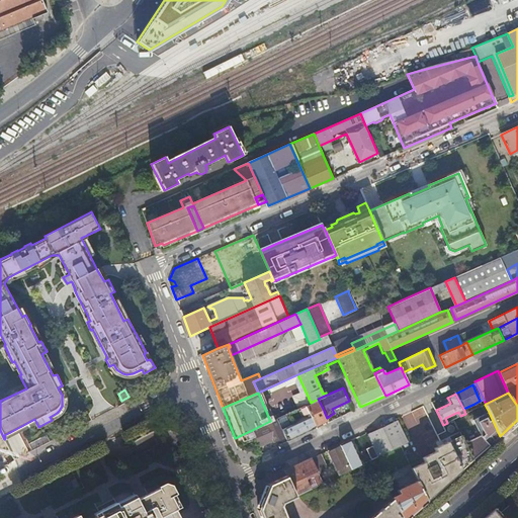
[(306,405),(311,416),(315,425),(327,419),(324,411),(318,399),(311,403),(306,405)]
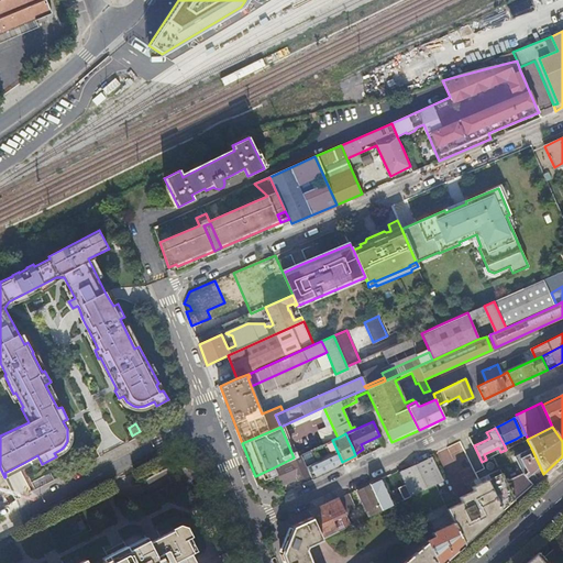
[(504,444),(506,450),(518,443),(516,439),(504,444)]
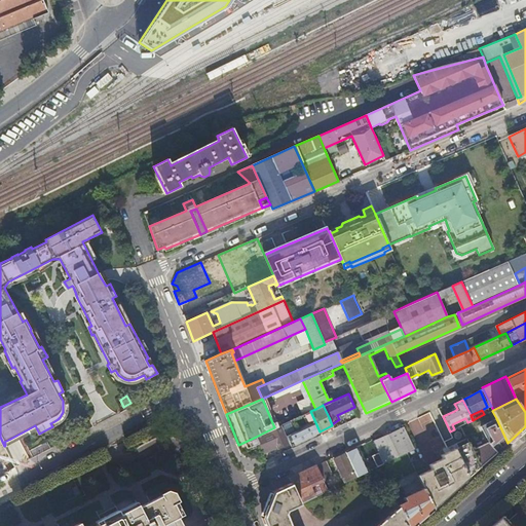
[(291,420),(296,430),(304,427),(299,416),(291,420)]
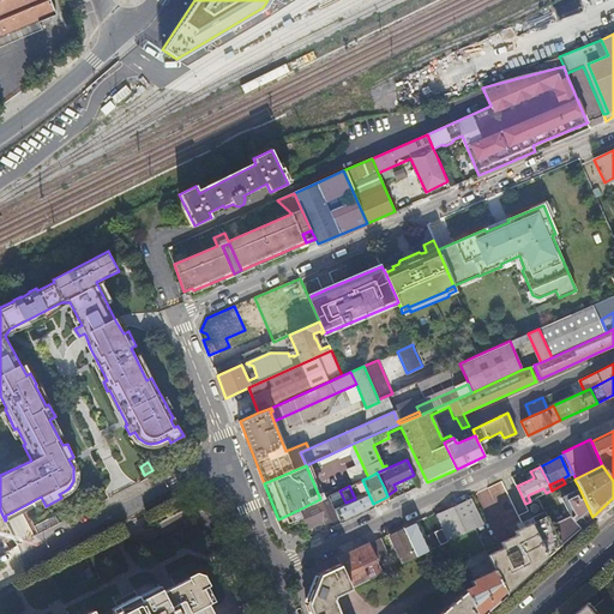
[(98,488),(90,492),(95,500),(102,497),(98,488)]
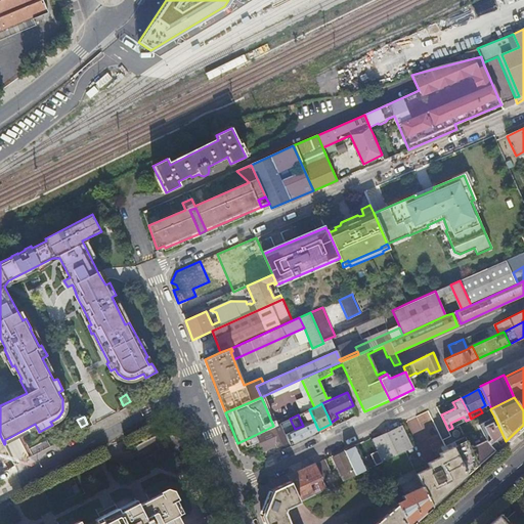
[(500,445),(506,441),(494,417),(479,424),(486,439),(471,447),(479,465),(495,449),(490,444),(495,440),(500,445)]
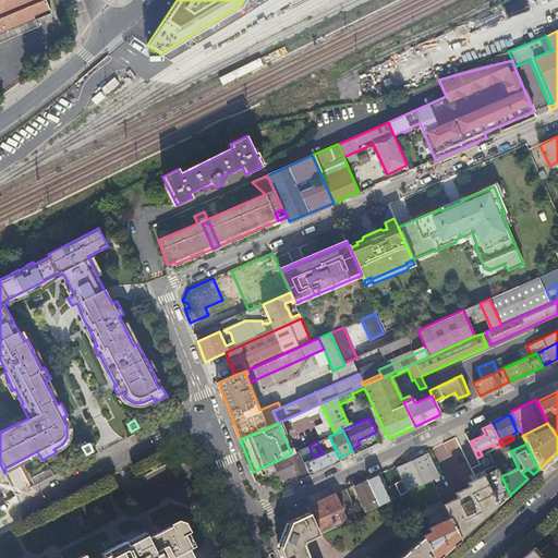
[(305,461),(314,457),(308,446),(301,449),(305,461)]
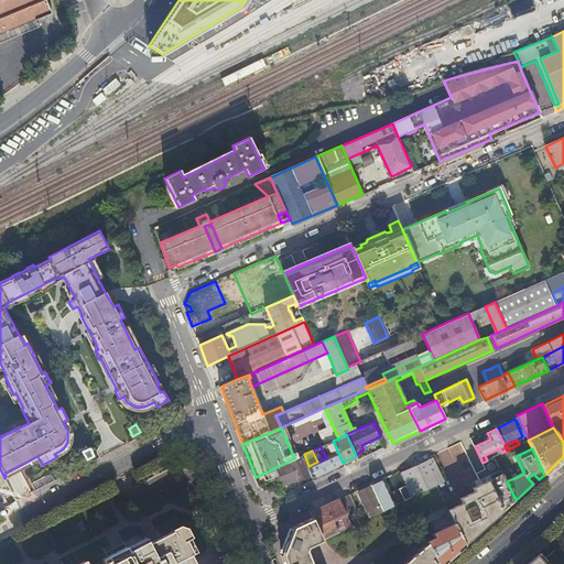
[(326,458),(317,462),(308,466),(307,467),(313,480),(321,477),(318,474),(343,463),(338,453),(326,458)]
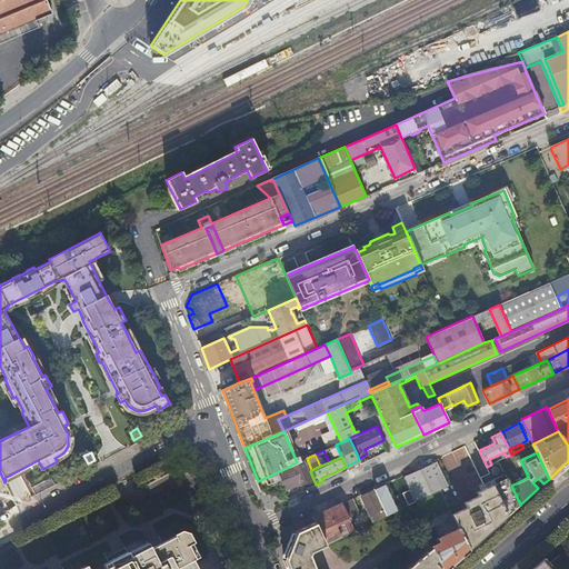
[(311,479),(302,460),(297,462),(277,472),(281,481),(285,489),(302,482),(302,483),(311,479)]
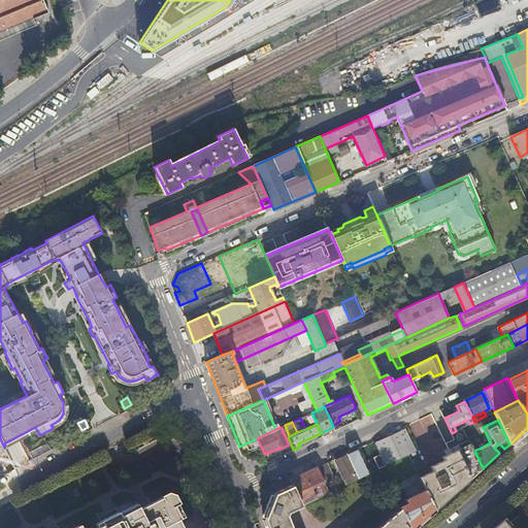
[(415,452),(404,429),(375,442),(380,453),(386,465),(415,452)]
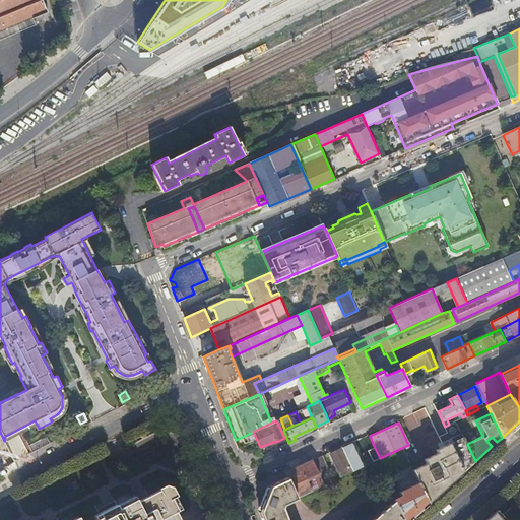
[(253,432),(236,440),(239,448),(257,440),(253,432)]
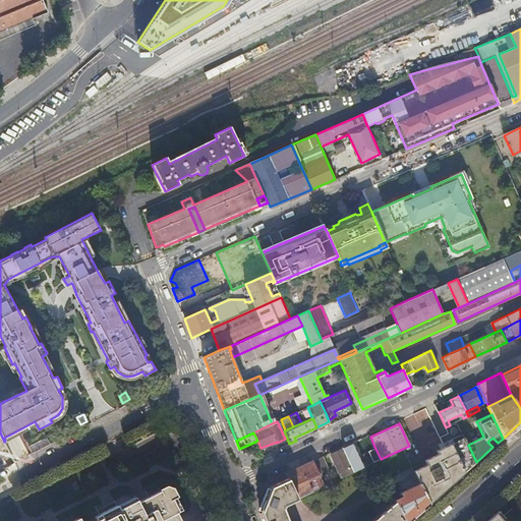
[(468,445),(463,435),(453,440),(454,443),(438,451),(440,455),(424,462),(425,465),(414,471),(414,473),(419,483),(428,503),(440,494),(476,462),(468,445)]
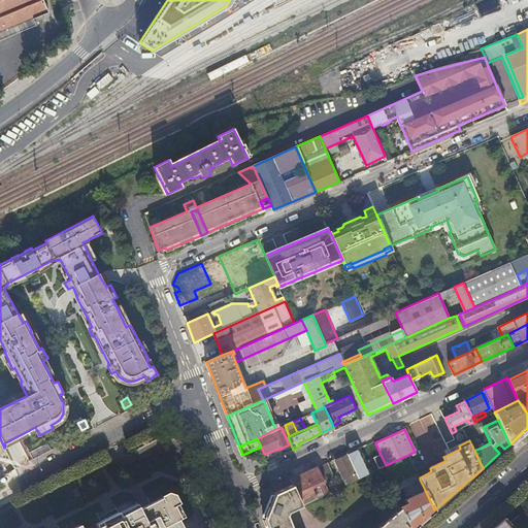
[(369,473),(357,449),(347,454),(348,455),(356,473),(357,475),(359,479),(369,473)]
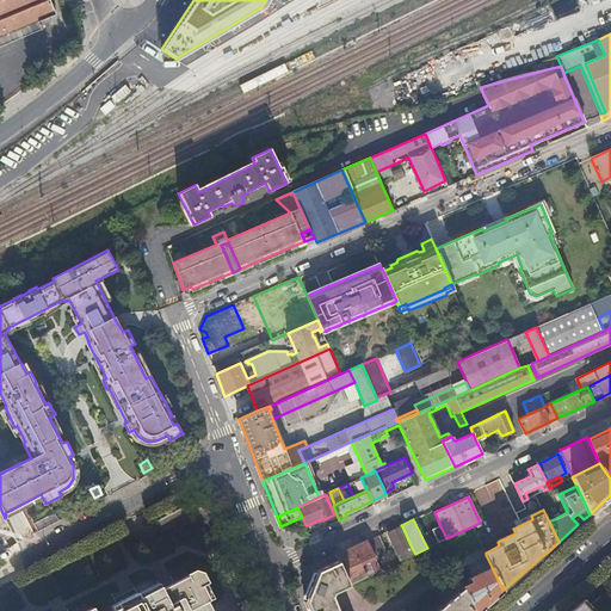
[(442,541),(446,538),(439,524),(426,530),(433,544),(442,541)]
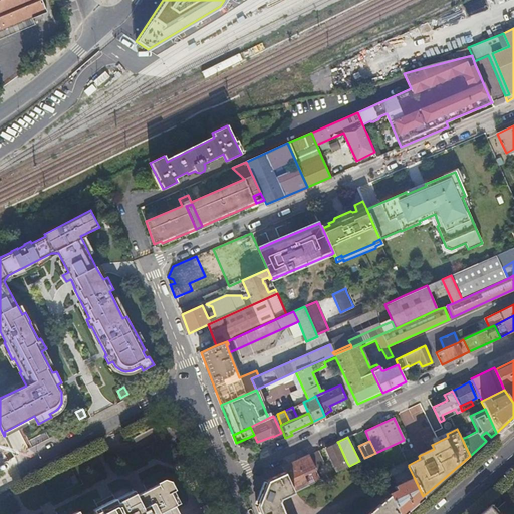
[(346,461),(342,453),(341,453),(337,444),(326,449),(337,472),(349,466),(347,463),(346,461)]
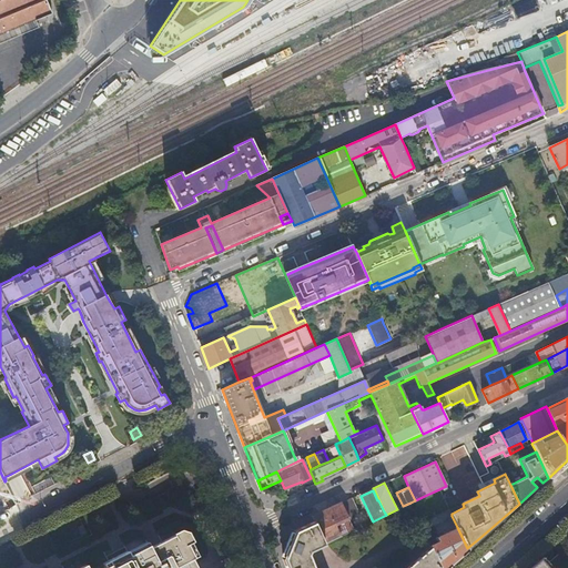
[(358,513),(352,497),(342,503),(348,517),(358,513)]
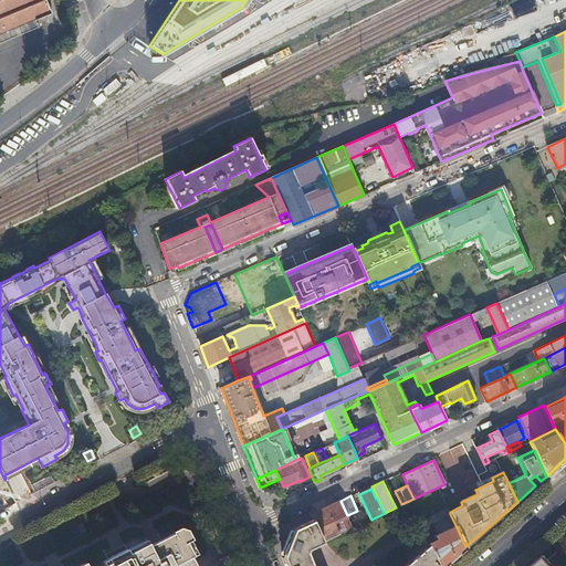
[(314,520),(324,542),(341,534),(336,525),(333,527),(332,524),(348,516),(347,515),(341,501),(311,514),(314,520)]
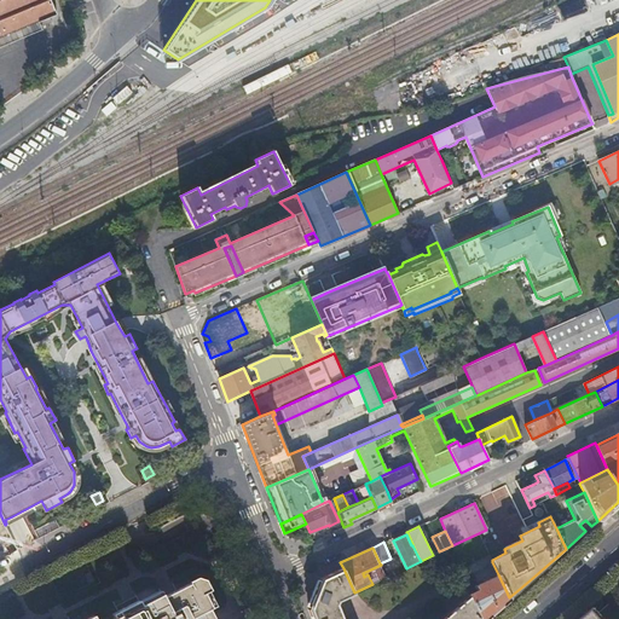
[(492,562),(492,560),(490,555),(468,566),(472,572),(492,562)]
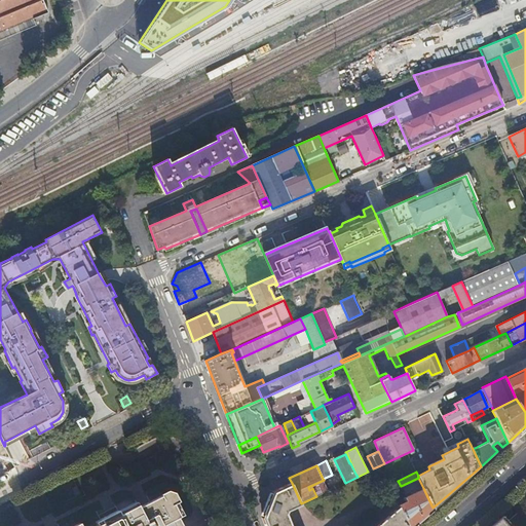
[(409,525),(400,506),(377,525),(290,525),(286,514),(288,511),(301,503),(292,483),(272,492),(262,517),(265,525),(409,525)]
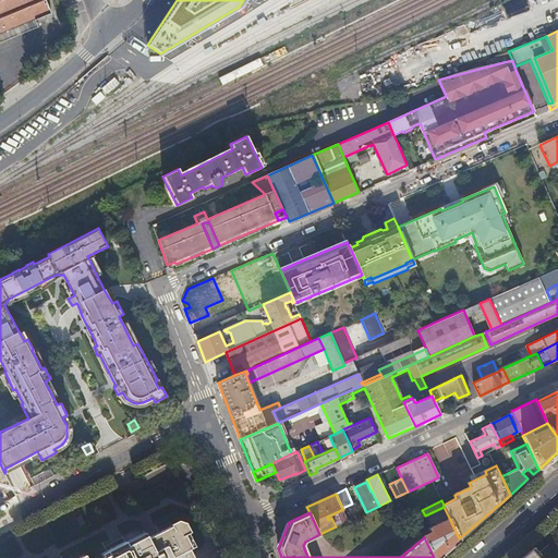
[(81,516),(75,519),(81,528),(86,525),(81,516)]
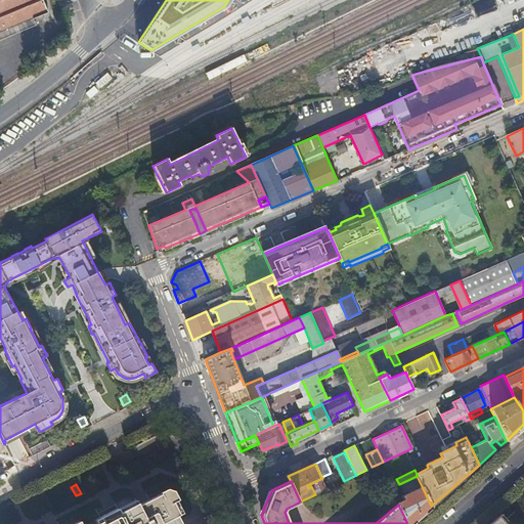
[(431,506),(422,486),(409,492),(408,489),(404,491),(405,493),(402,495),(404,499),(397,503),(398,505),(407,523),(410,523),(426,511),(431,506)]
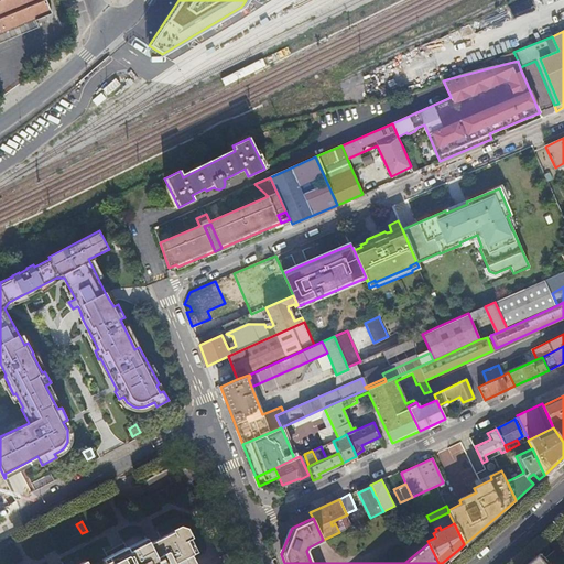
[(194,563),(190,555),(192,553),(185,541),(191,538),(186,529),(179,527),(172,530),(172,531),(148,543),(147,541),(127,551),(126,548),(101,560),(104,563),(102,563),(86,563),(85,562),(79,563),(194,563)]
